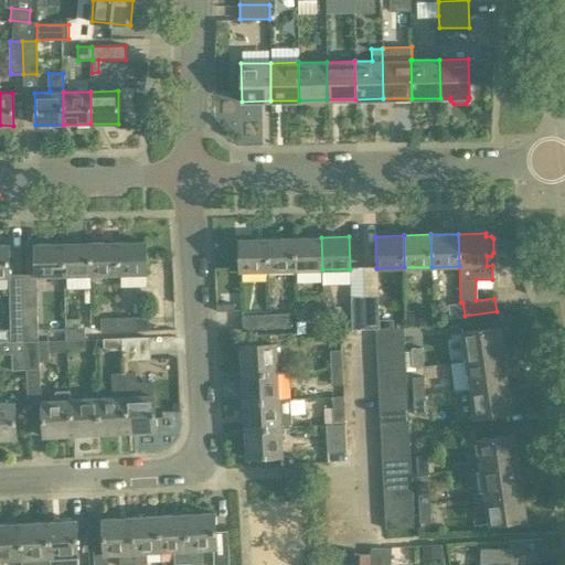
[(266,238),(267,270),(295,270),(294,237),(266,238)]
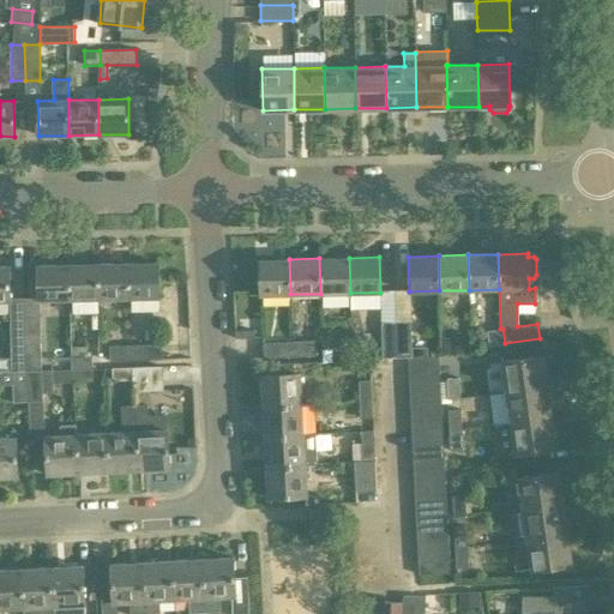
[(319,258),(320,294),(350,293),(349,258),(319,258)]
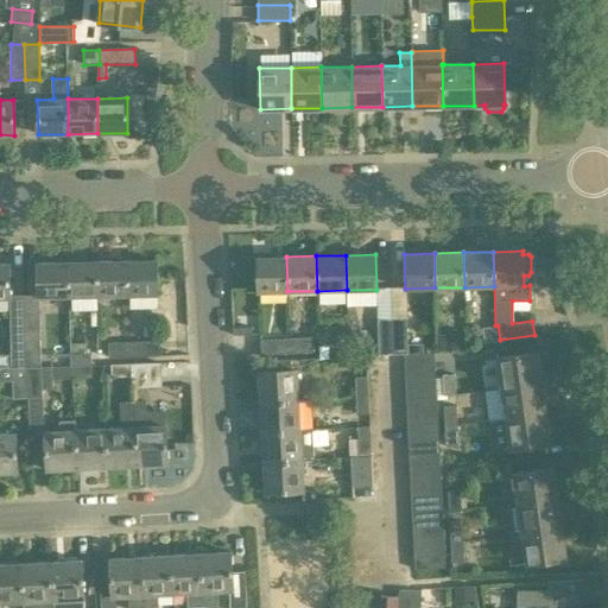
[(287,291),(286,257),(257,258),(258,292),(287,291)]
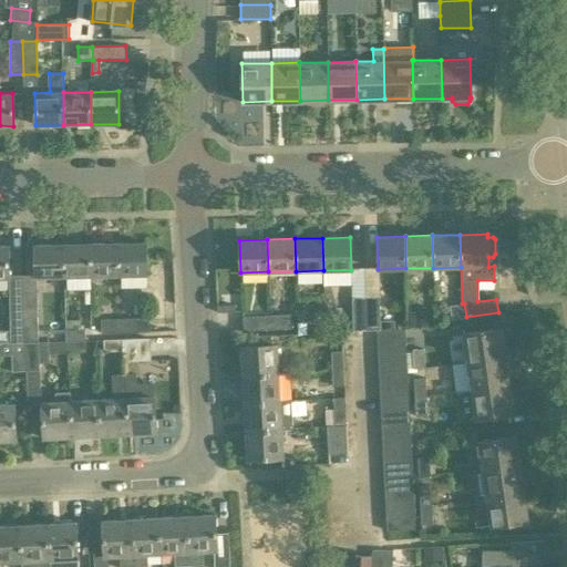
[(90,244),(91,276),(119,276),(117,243),(90,244)]
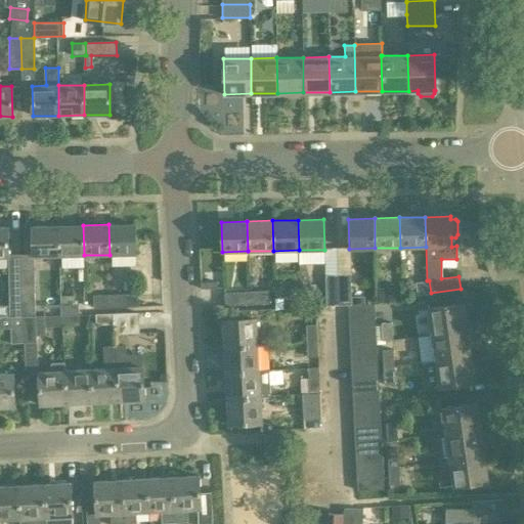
[(108,224),(110,255),(135,254),(135,224),(108,224)]
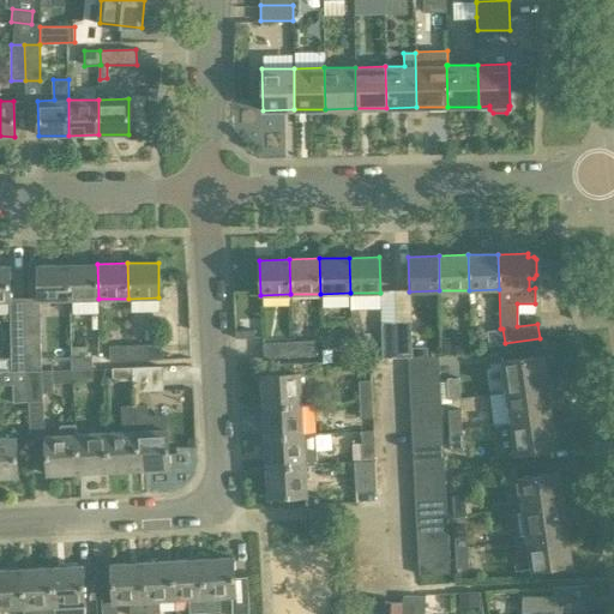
[(70,300),(68,264),(37,265),(38,300),(70,300)]
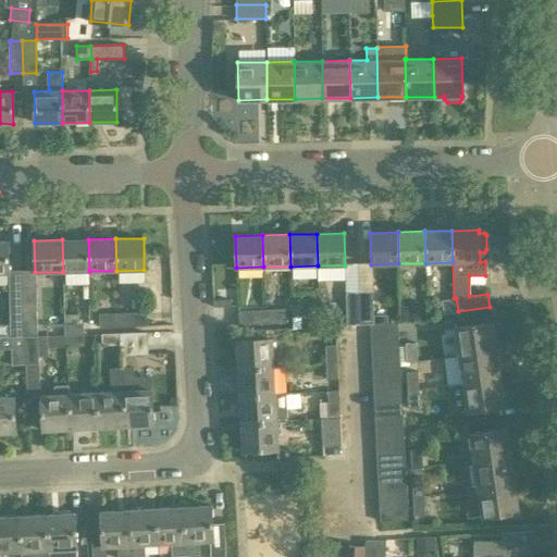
[(62,239),(63,272),(89,271),(88,239),(62,239)]
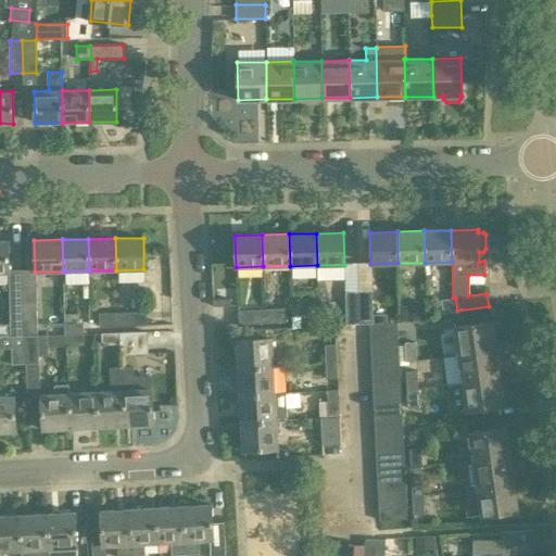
[(0,240),(0,273),(9,273),(8,241),(0,240)]
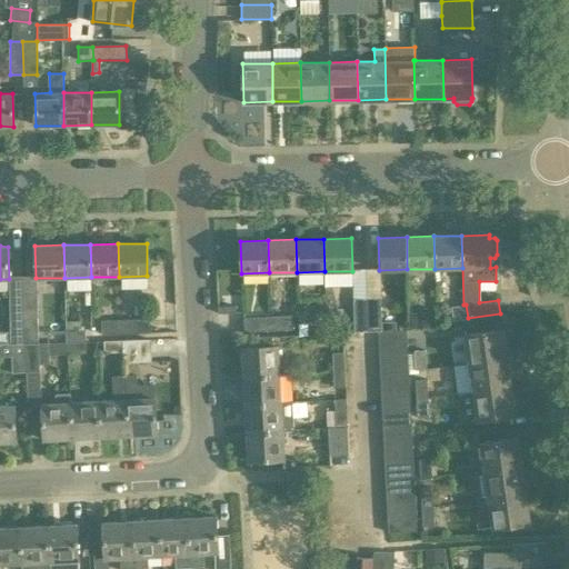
[(352,271),(355,332),(367,331),(366,270),(352,271)]
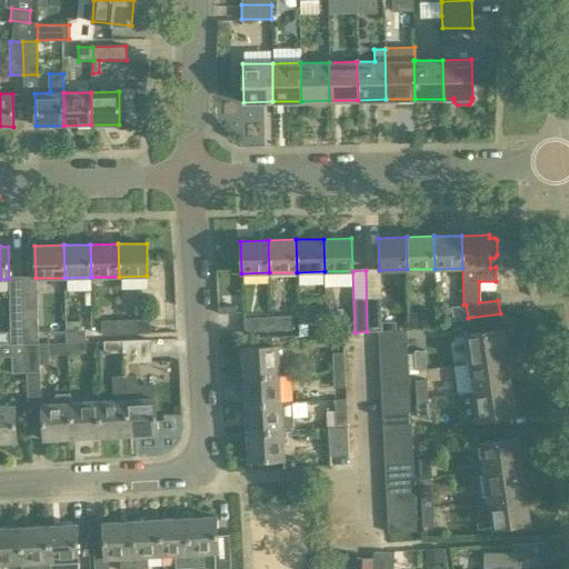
[(366,270),(367,331),(378,331),(381,331),(379,270),(366,270)]
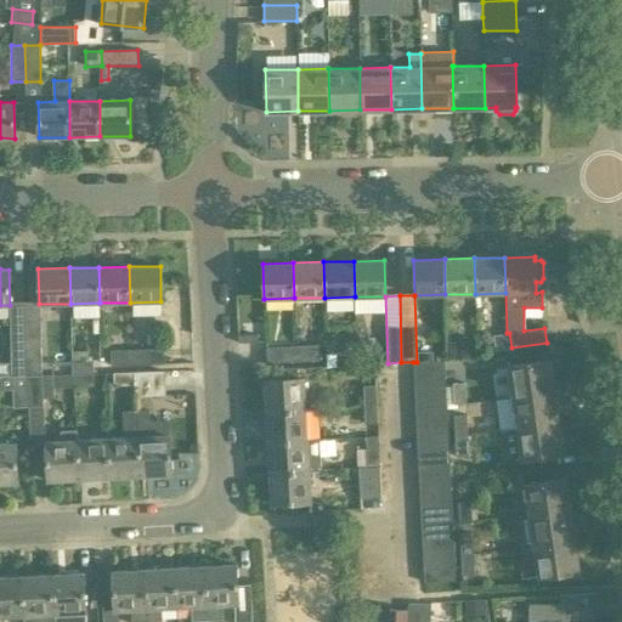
[(495,350),(512,348),(509,333),(507,333),(493,335),(495,350)]
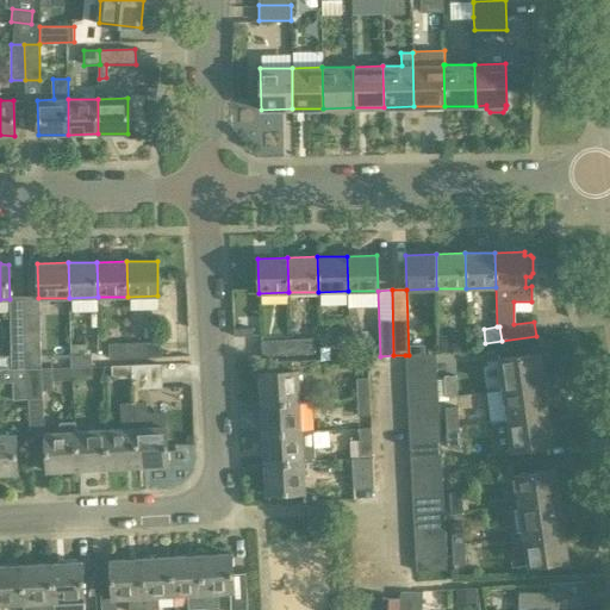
[(10,334),(11,369),(26,368),(24,332),(10,334)]
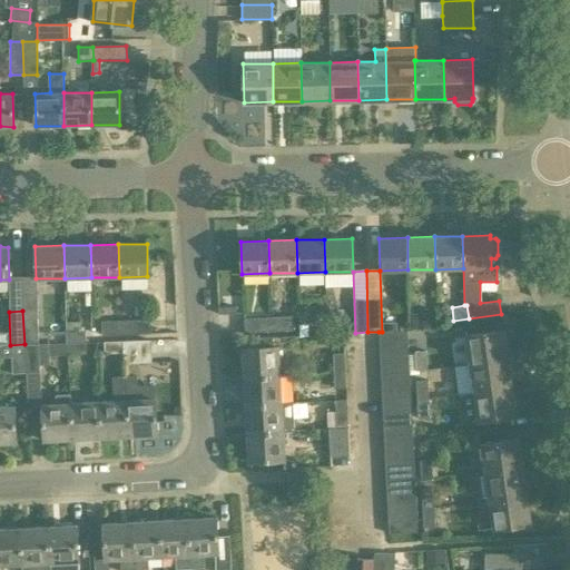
[(22,311),(25,344),(39,344),(37,311),(22,311)]
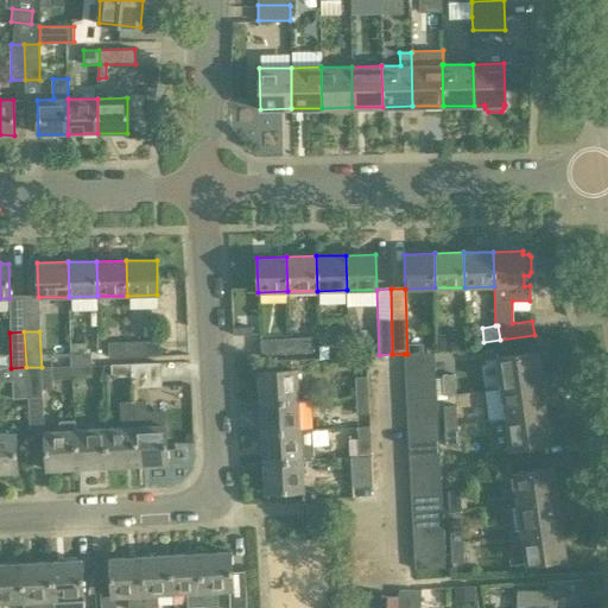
[(296,353),(296,337),(260,340),(261,355),(296,353)]
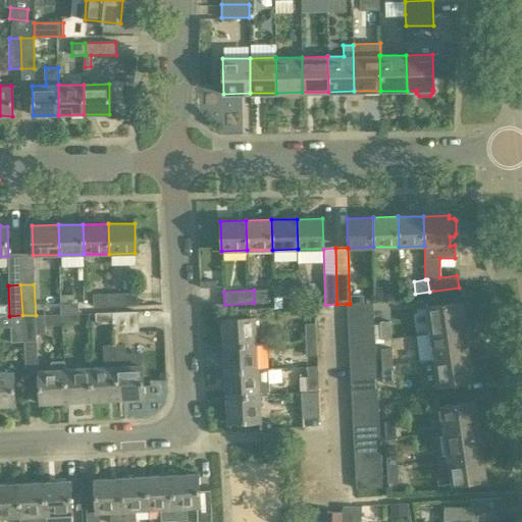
[(254,290),(254,303),(267,302),(267,290),(254,290)]
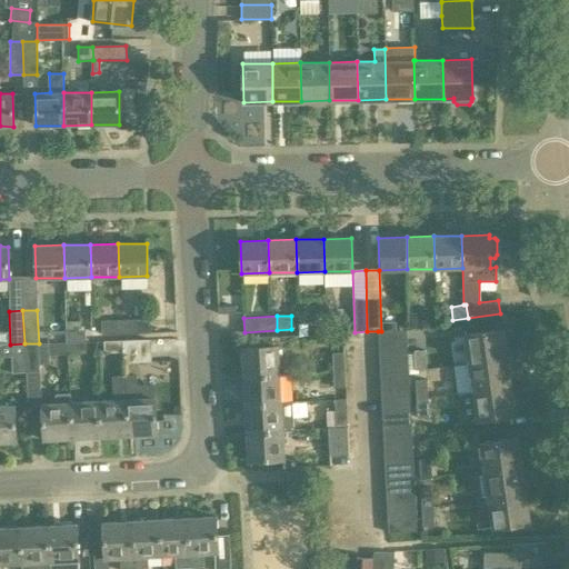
[(428,317),(409,318),(409,329),(428,328),(428,317)]
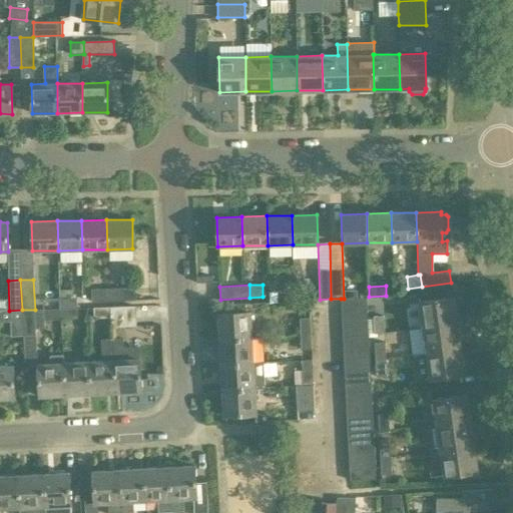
[(105,289),(105,301),(135,300),(135,288),(105,289)]
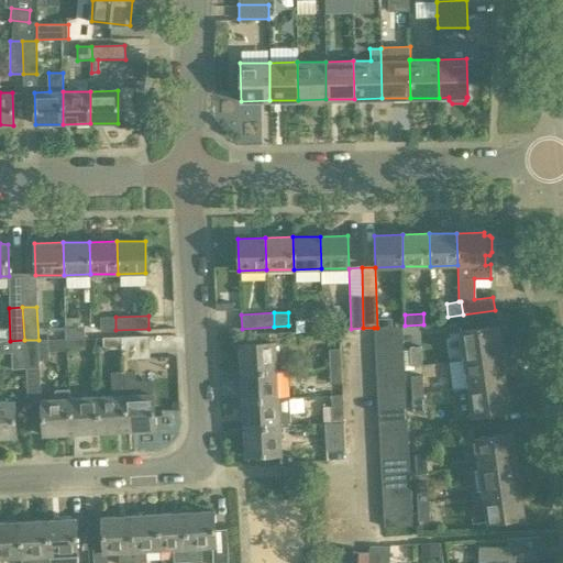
[(116,330),(116,317),(100,317),(101,331),(116,330)]
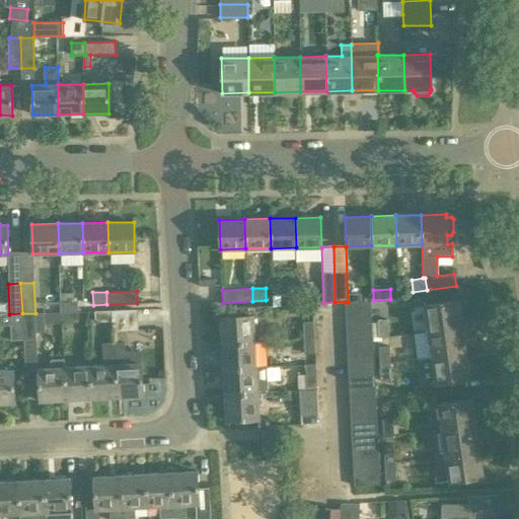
[(77,302),(73,302),(73,293),(60,293),(61,302),(60,302),(60,312),(61,312),(77,311),(77,302)]
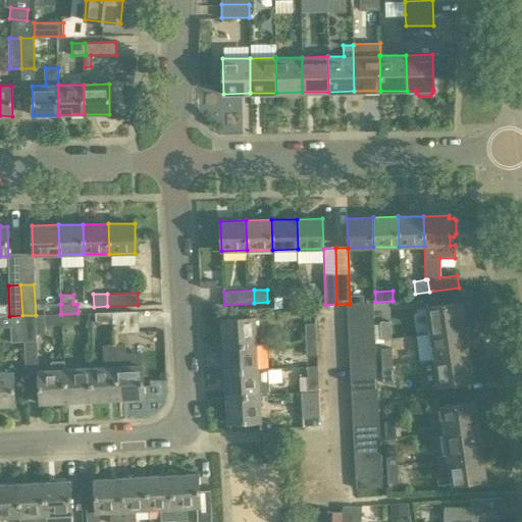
[(282,308),(299,307),(299,296),(281,297),(282,308)]
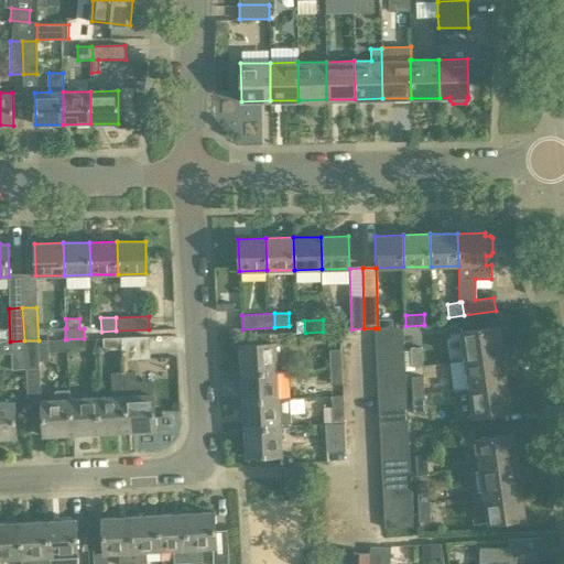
[(465,360),(502,355),(499,326),(461,332),(465,360)]
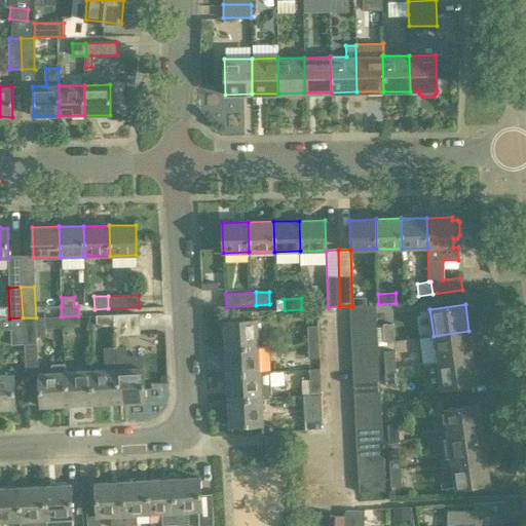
[(349,318),(376,317),(375,305),(352,306),(349,306),(349,318)]
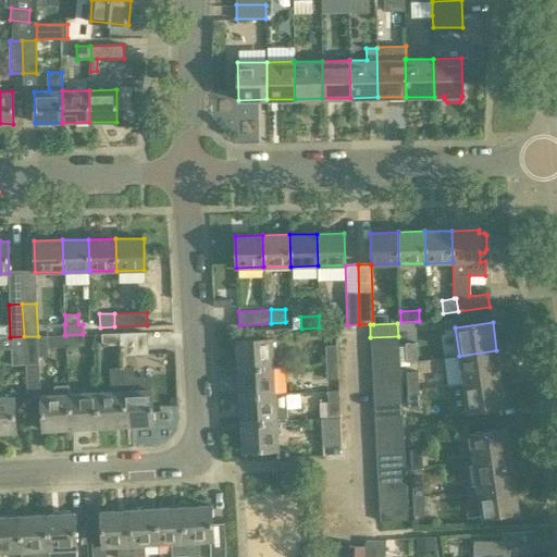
[(120,333),(121,344),(121,355),(148,354),(147,332),(120,333)]
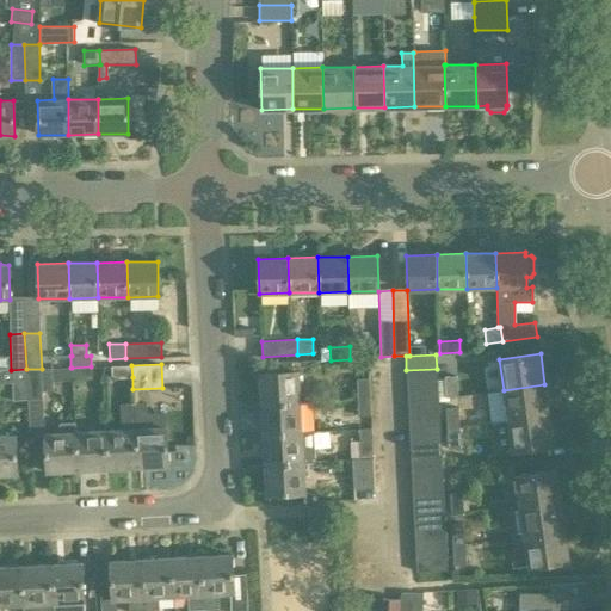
[(133,377),(131,365),(111,366),(112,378),(133,377)]
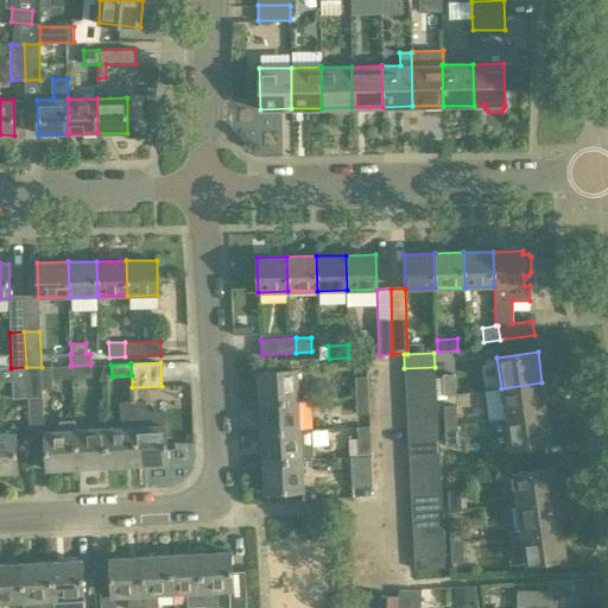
[(92,378),(92,366),(90,366),(90,365),(71,366),(73,379),(92,378)]
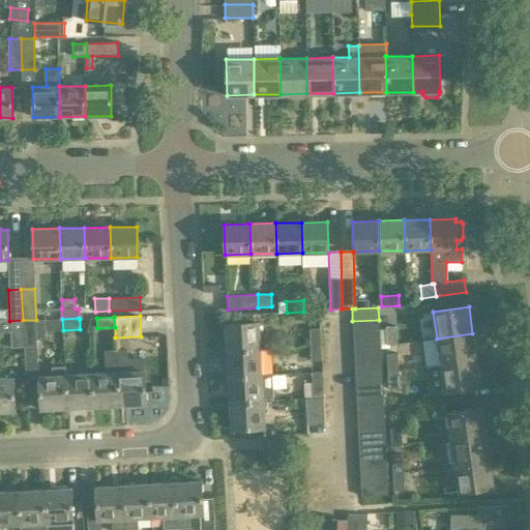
[(36,346),(36,340),(46,340),(46,331),(63,330),(62,319),(61,319),(61,320),(36,321),(36,320),(23,320),(24,347),(36,346)]
